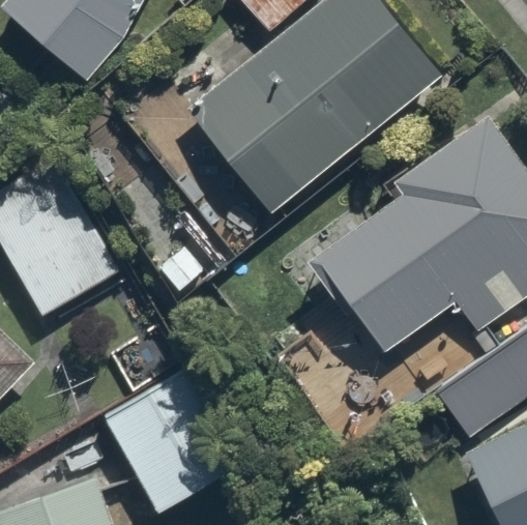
[(144,0),(101,0),(136,17),(144,0)]
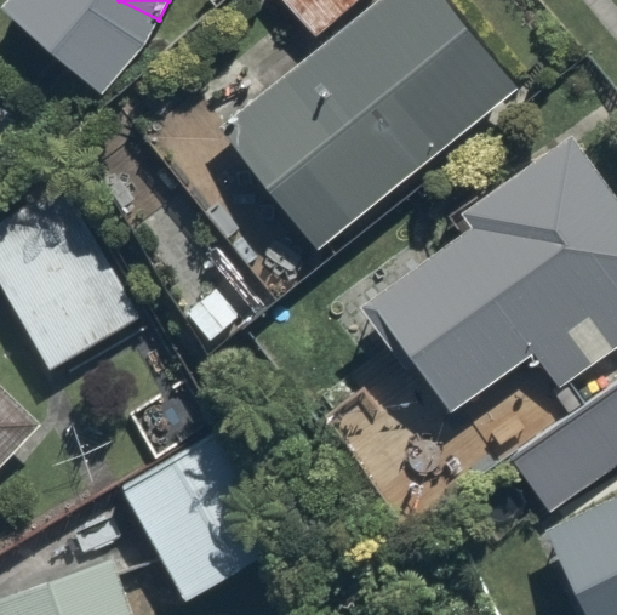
[(514,87),(445,0),(393,0),(227,131),(316,244),(514,87)]
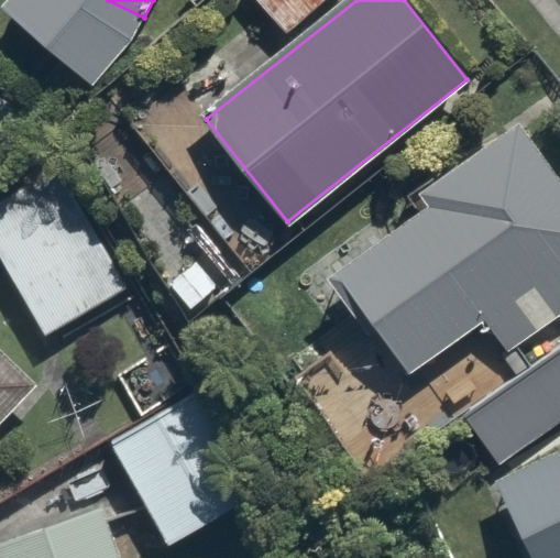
[(254,0),(284,36),(328,0),(254,0)]
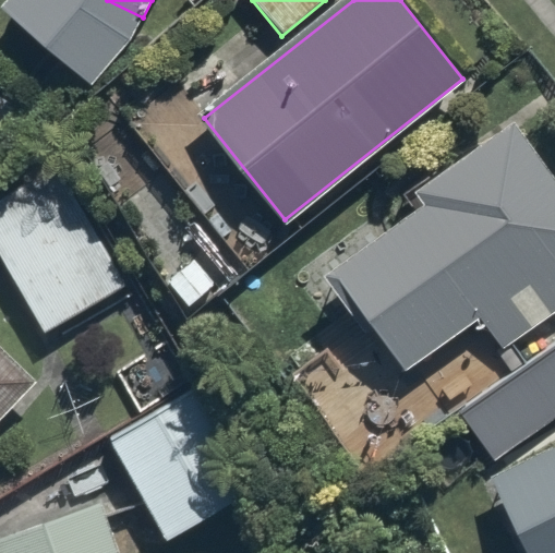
[(554,316),(554,154),(528,116),(424,189),(433,201),(346,263),(418,363),(478,321),(503,355),(554,316)]
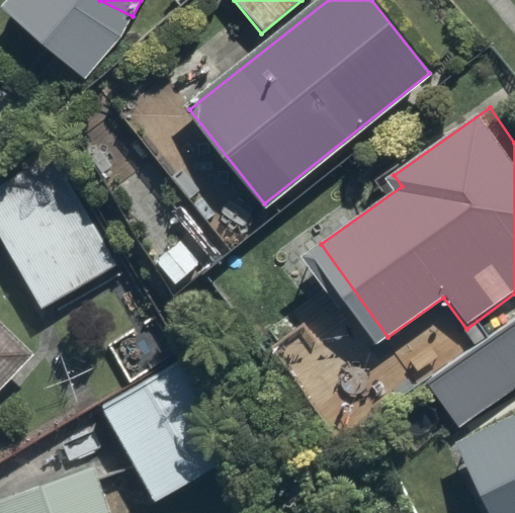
[(111,280),(46,166),(0,191),(0,235),(47,317),(111,280)]
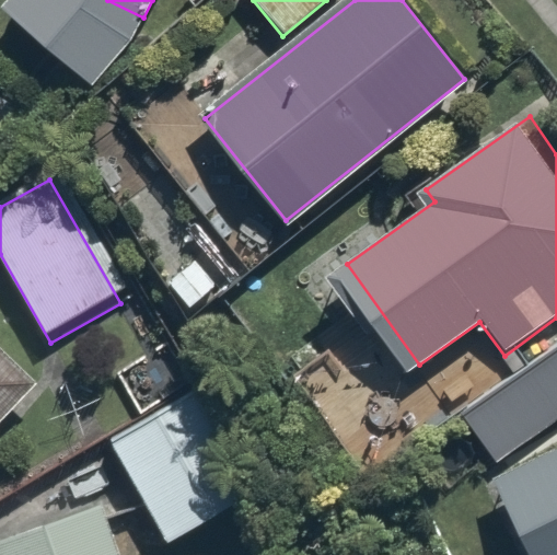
[(0,420),(39,383),(0,340),(0,420)]
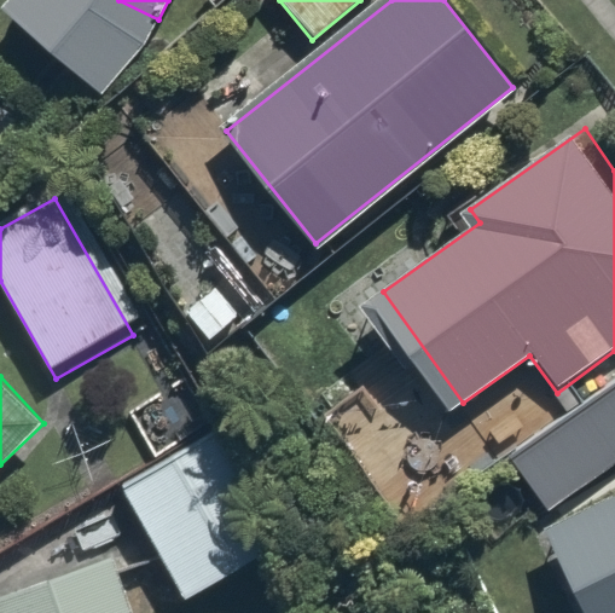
[(614,383),(515,446),(550,505),(614,466),(614,383)]
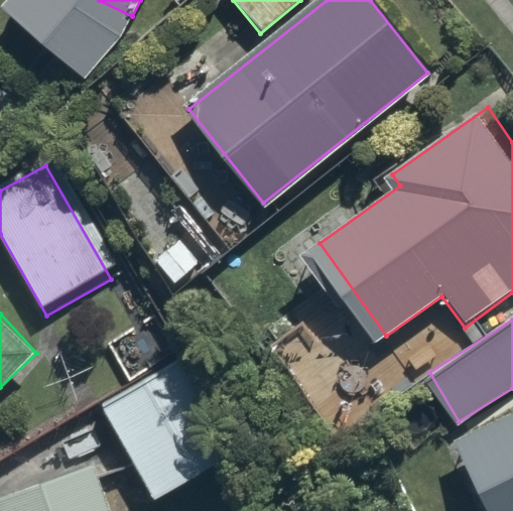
[(222,481),(160,370),(100,404),(159,510),(168,510),(222,481)]
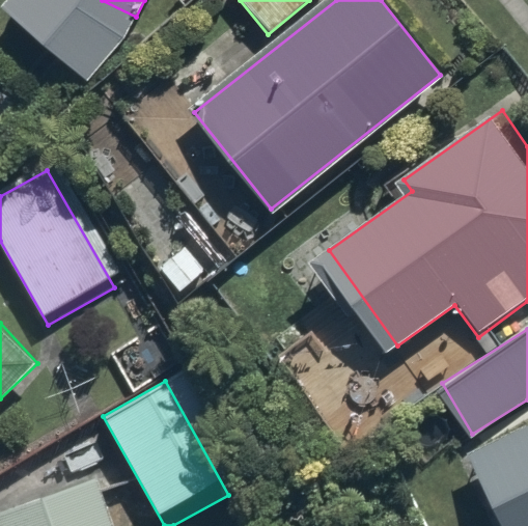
[(527,525),(527,436),(481,458),(512,525),(527,525)]
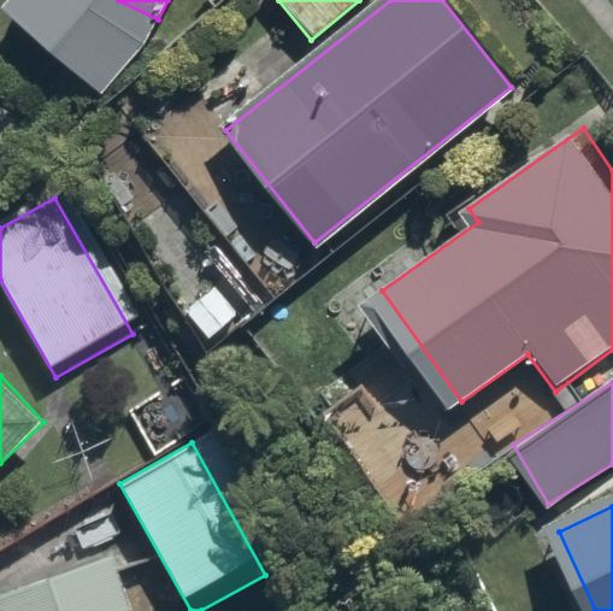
[(142,610),(127,553),(1,589),(7,610),(142,610)]
